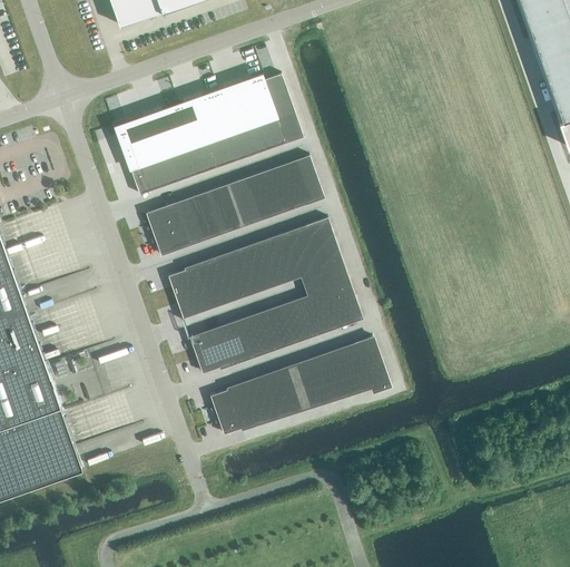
[(111,0),(121,28),(200,0),(111,0)]
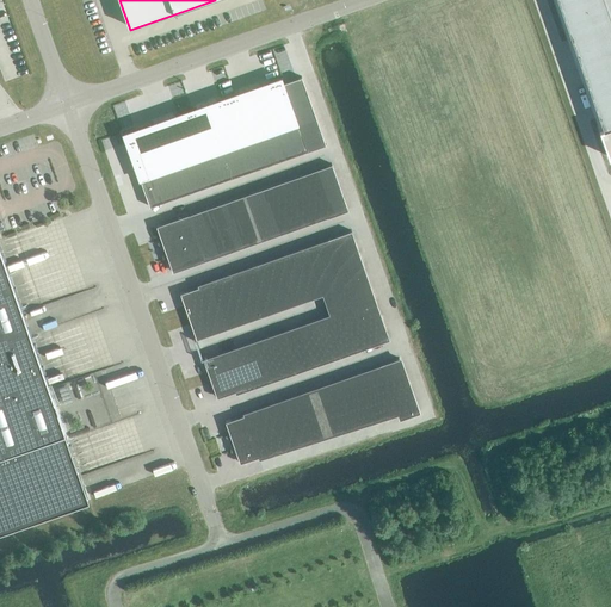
[(610,0),(556,0),(603,132),(599,134),(609,161),(610,160),(610,0)]
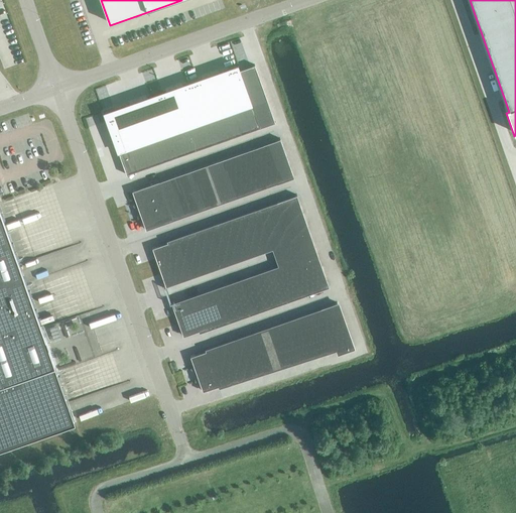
[(0,59),(4,73),(25,65),(10,19),(1,23),(5,35),(0,37),(0,59)]
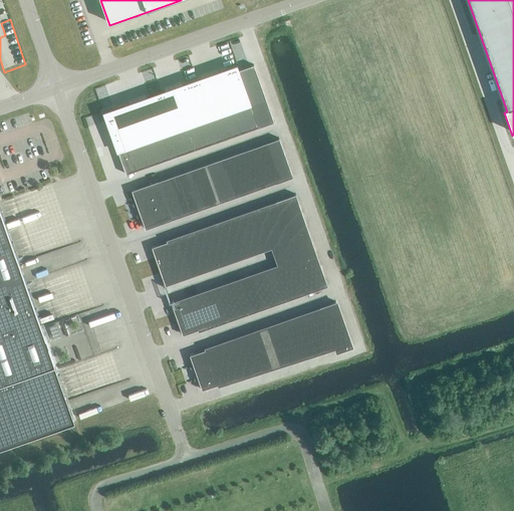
[(248,101),(246,95),(244,90),(242,84),(240,78),(238,73),(236,68),(227,71),(228,73),(209,80),(223,118),(223,117),(232,114),(241,111),(250,108),(250,107),(248,101)]
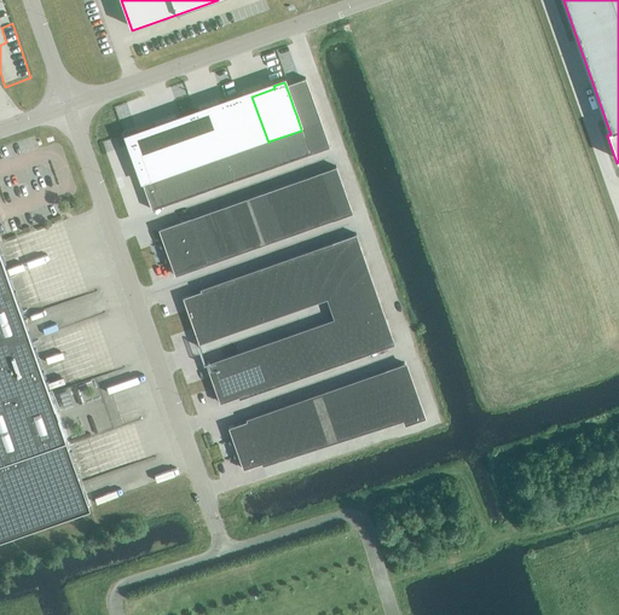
[(289,94),(307,88),(305,82),(287,88),(289,94)]
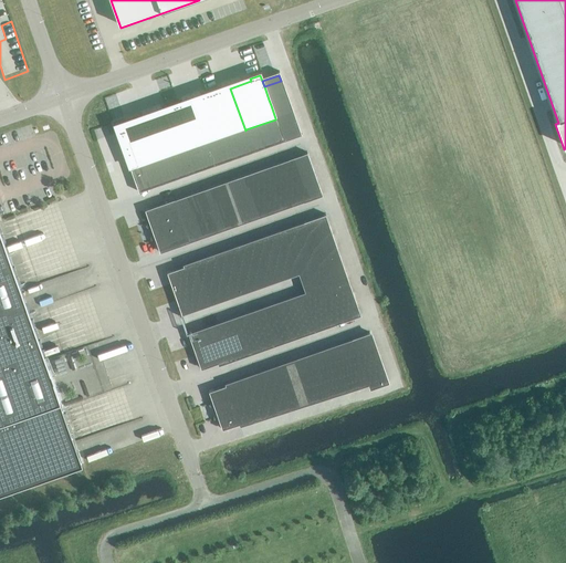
[(266,93),(283,87),(281,81),(264,86),(266,93)]
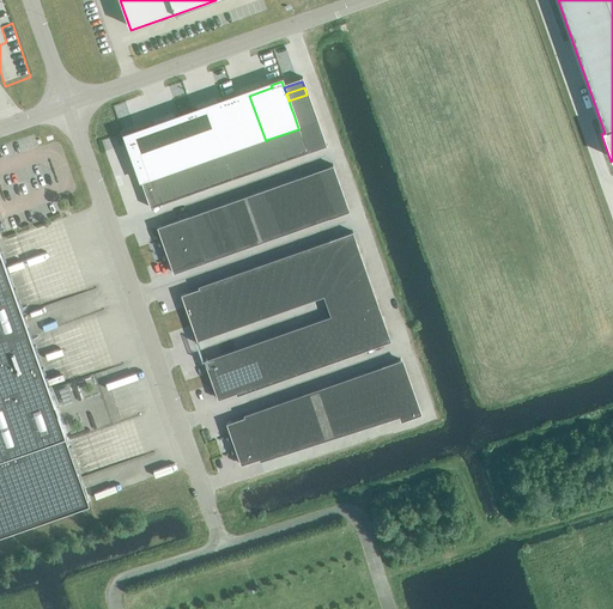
[(289,101),(291,108),(309,101),(307,95),(289,101)]
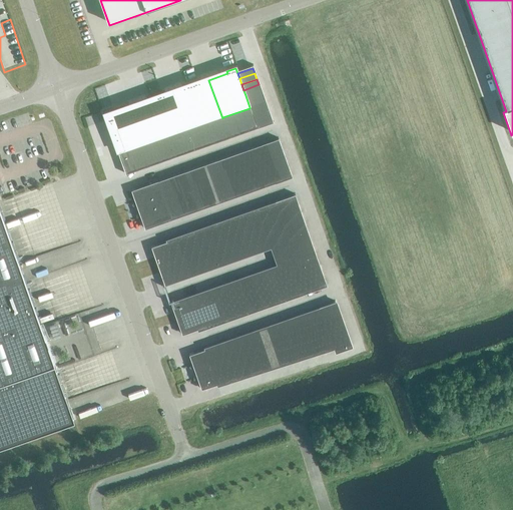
[(204,124),(213,121),(222,118),(208,80),(197,83),(197,81),(190,84),(204,124)]
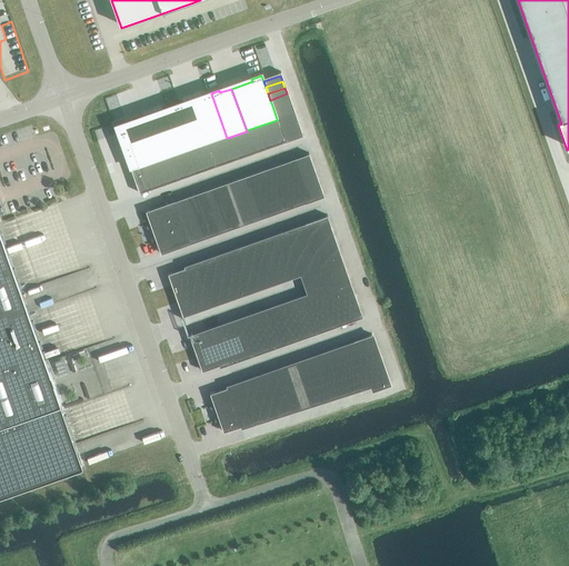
[(227,138),(211,93),(203,96),(205,98),(192,102),(207,145),(217,141),(227,138)]
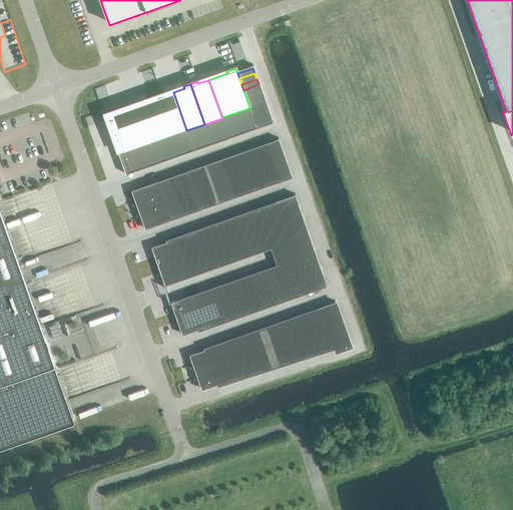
[(259,84),(243,90),(245,95),(261,90),(259,84)]
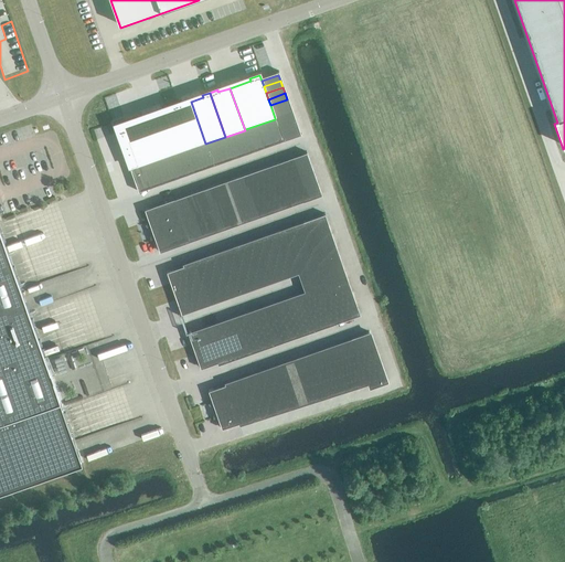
[(289,106),(287,99),(270,105),(273,112),(289,106)]
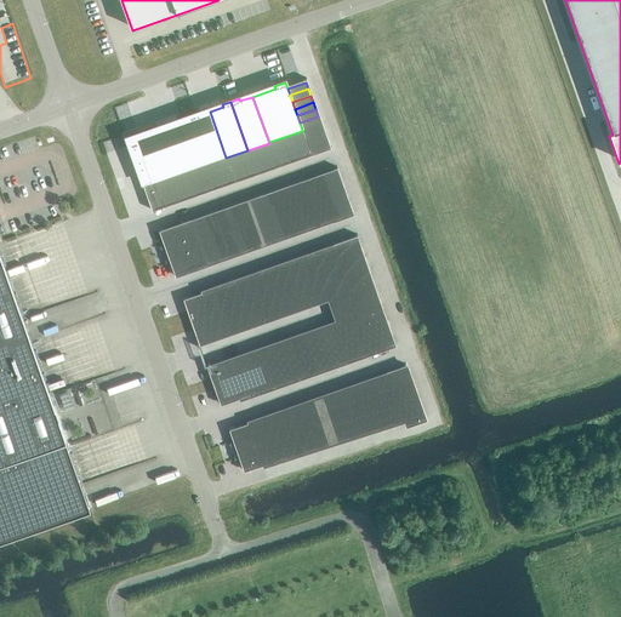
[(195,114),(187,116),(204,165),(215,161),(226,158),(210,112),(197,116),(195,114)]
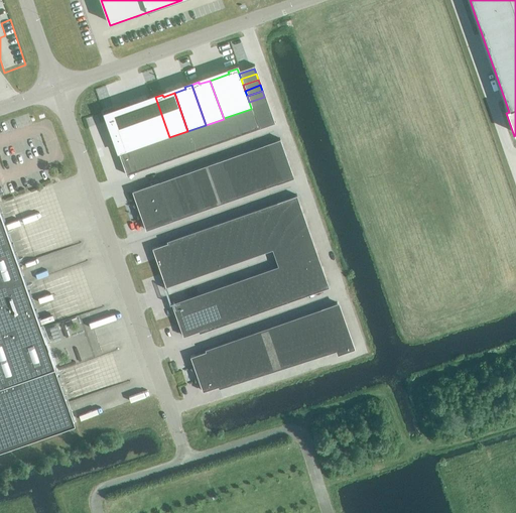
[(169,138),(169,137),(155,97),(149,100),(149,102),(138,106),(151,144),(155,143),(162,140),(169,138)]
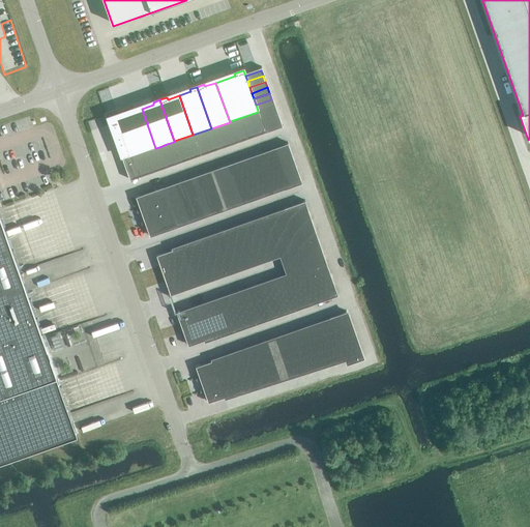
[(258,111),(273,105),(271,99),(256,105),(258,111)]
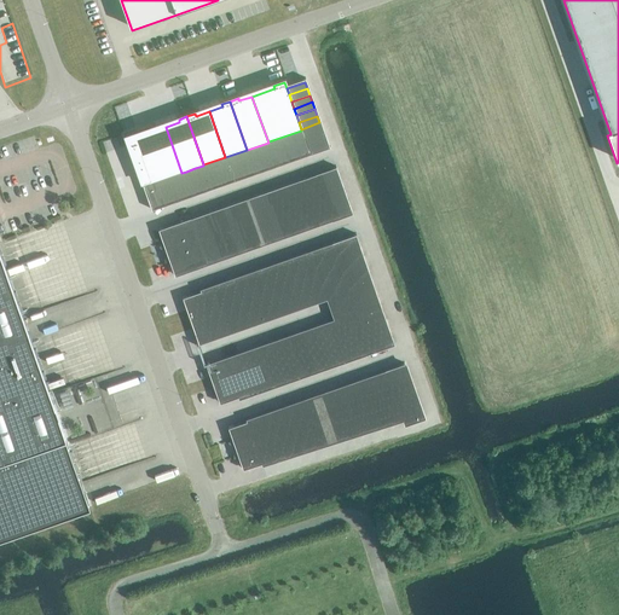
[(301,129),(301,131),(304,135),(322,129),(319,122),(301,129)]
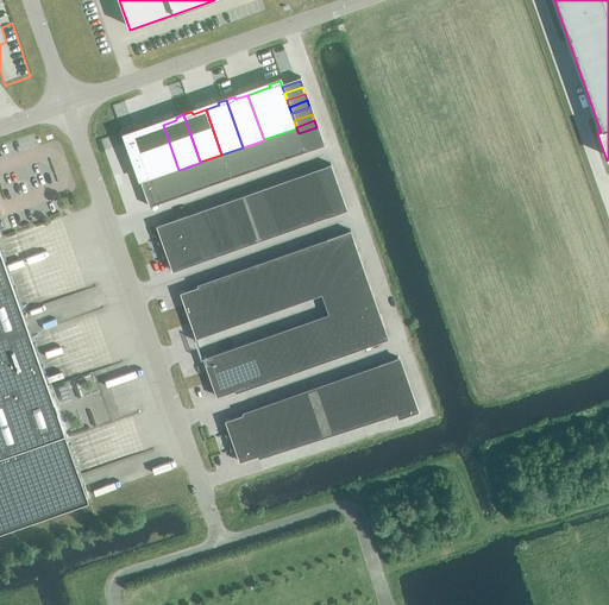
[(179,170),(163,125),(135,134),(133,132),(121,136),(125,145),(126,145),(139,183),(154,178),(165,175),(174,171),(179,170)]
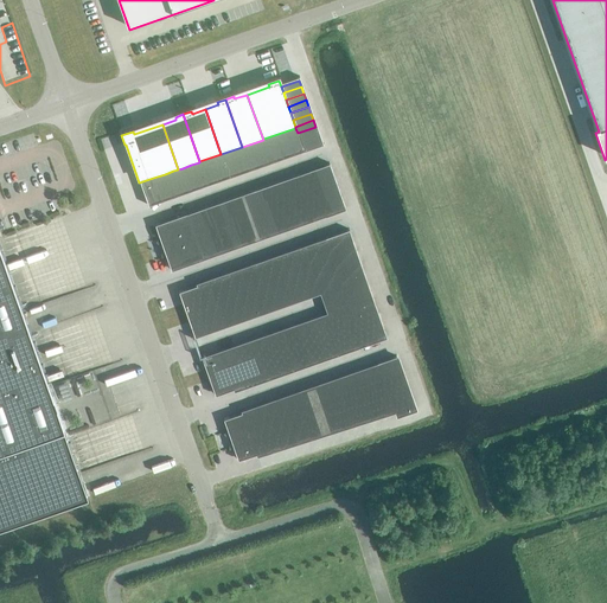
[(315,127),(298,133),(300,140),(318,134),(315,127)]
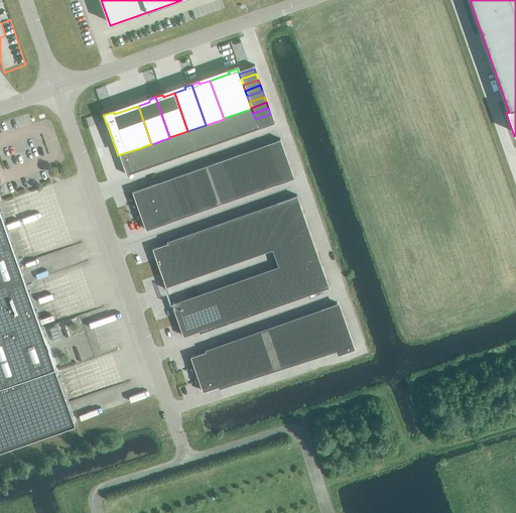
[(242,112),(249,132),(258,129),(257,125),(255,119),(253,113),(251,109),(242,112)]
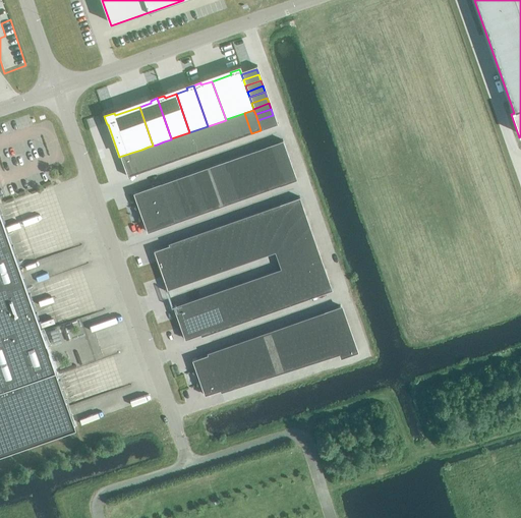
[(244,113),(235,116),(242,136),(251,133),(244,113)]
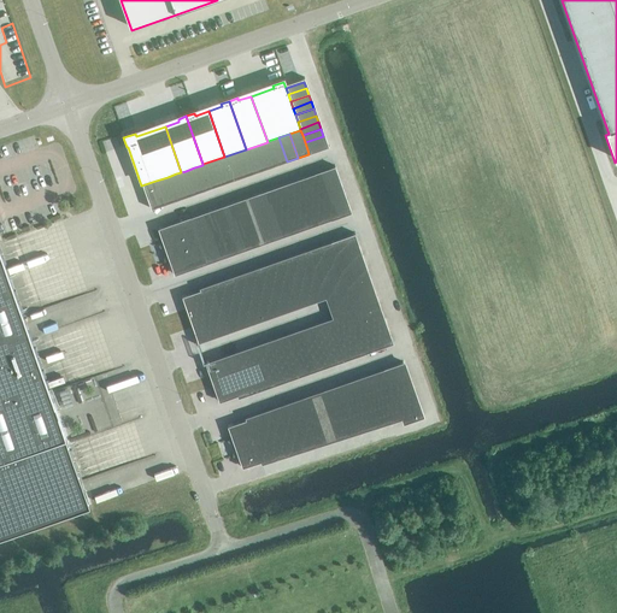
[(305,142),(307,149),(325,142),(323,136),(305,142)]
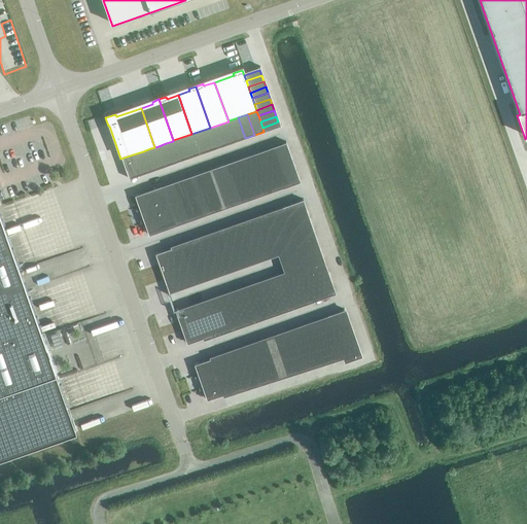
[(238,117),(229,120),(236,141),(245,138),(238,117)]
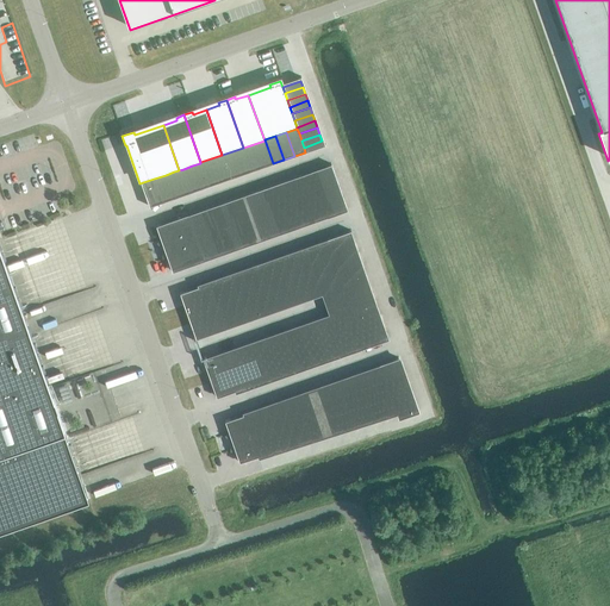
[(262,168),(273,163),(265,139),(265,141),(254,144),(262,168)]
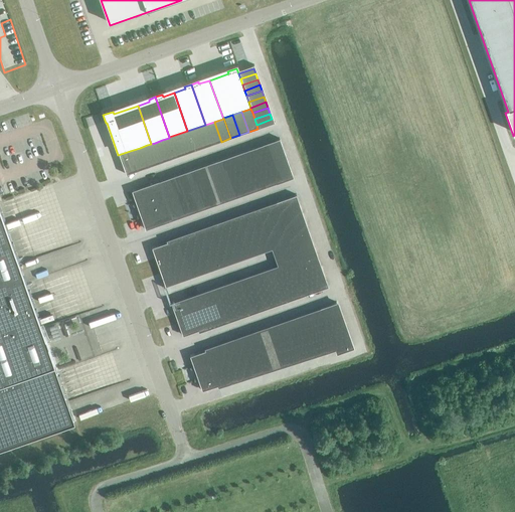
[(272,119),(256,125),(258,129),(259,131),(274,126),(272,119)]
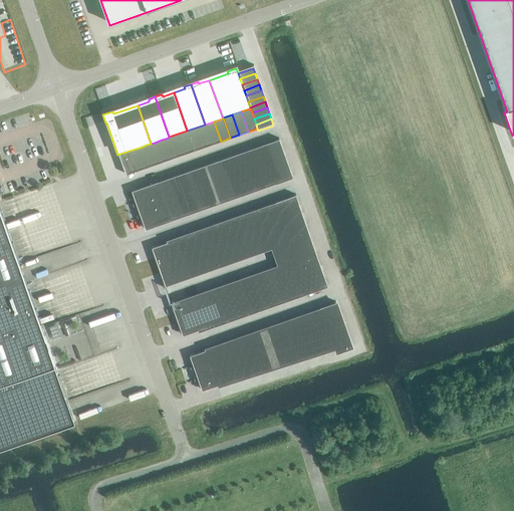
[(221,142),(214,121),(205,124),(212,145),(221,142)]
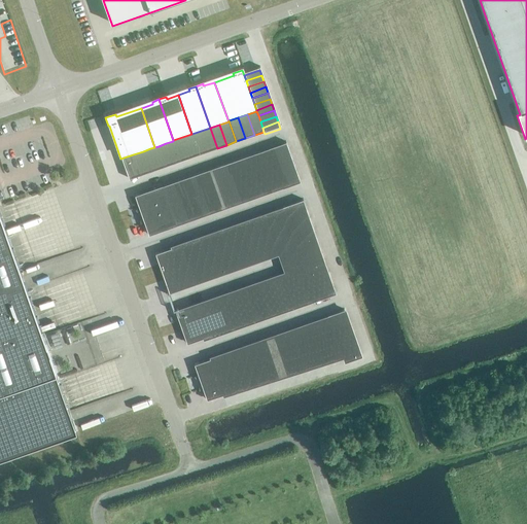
[(210,128),(201,131),(208,151),(217,148),(210,128)]
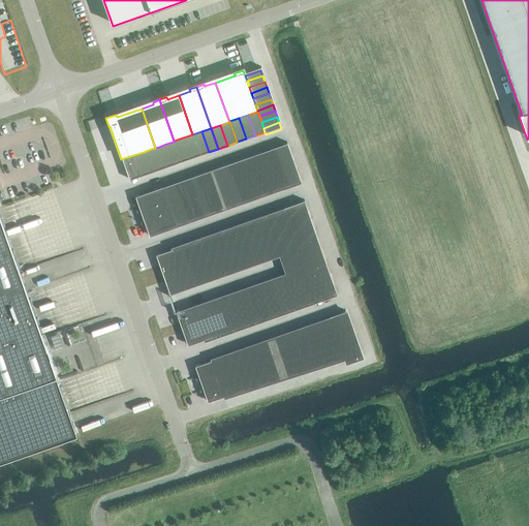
[(199,155),(209,152),(201,131),(192,134),(199,155)]
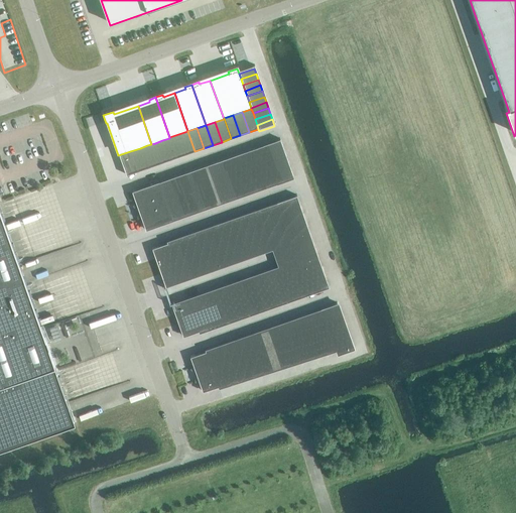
[(178,134),(185,154),(195,151),(187,131),(178,134)]
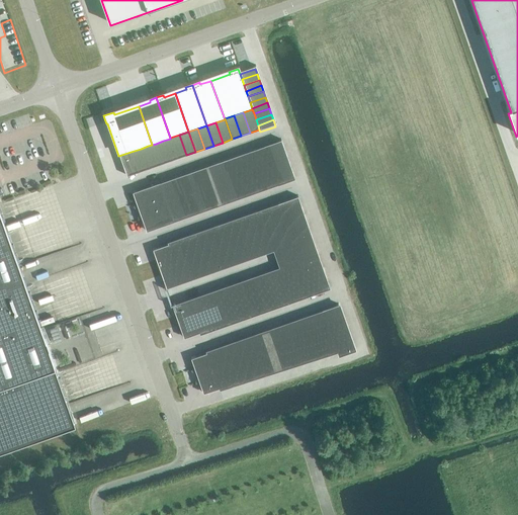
[(170,138),(170,139),(177,159),(186,155),(179,135),(170,138)]
